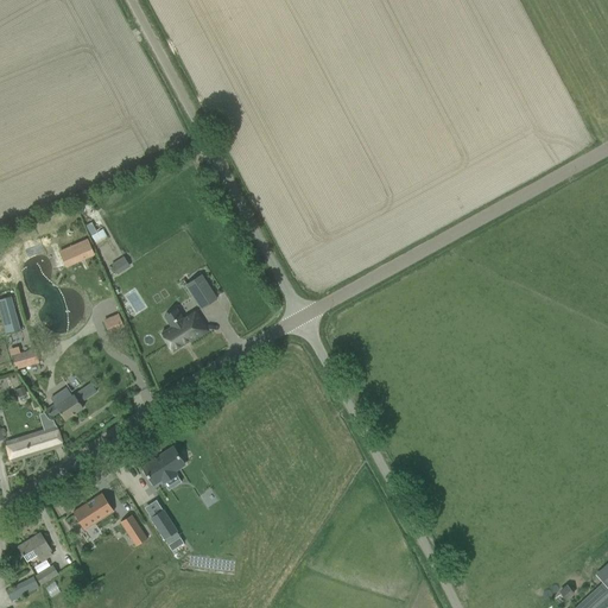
[(105,228),(99,232),(95,222),(88,226),(96,244),(109,239),(105,228)]
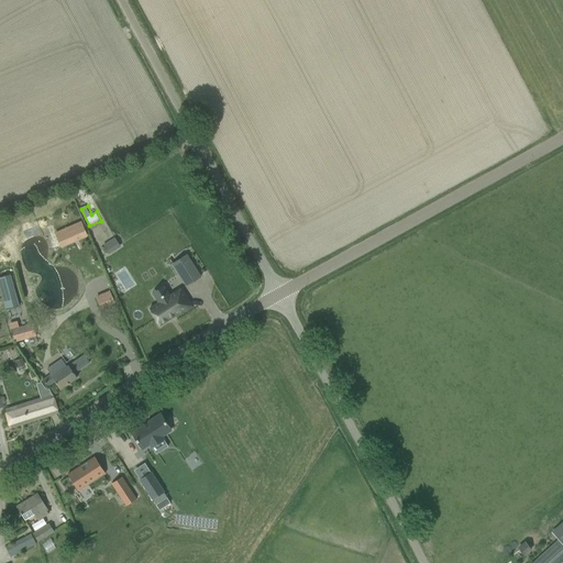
[(62,275),(46,220),(19,229),(34,283),(62,275)]
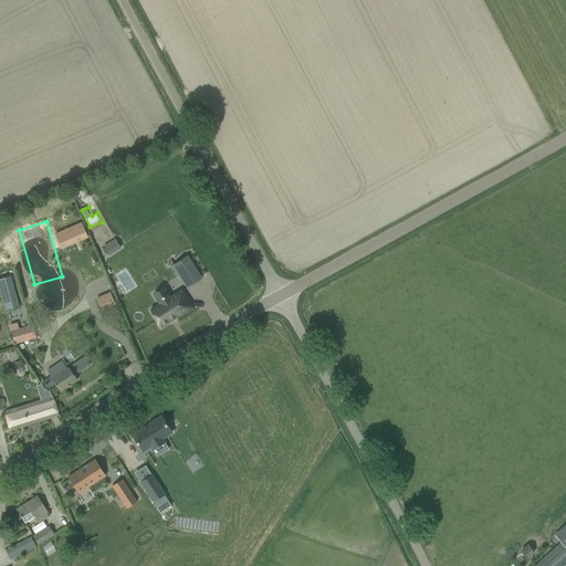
[(82,223),(55,236),(61,249),(87,237),(82,223)]
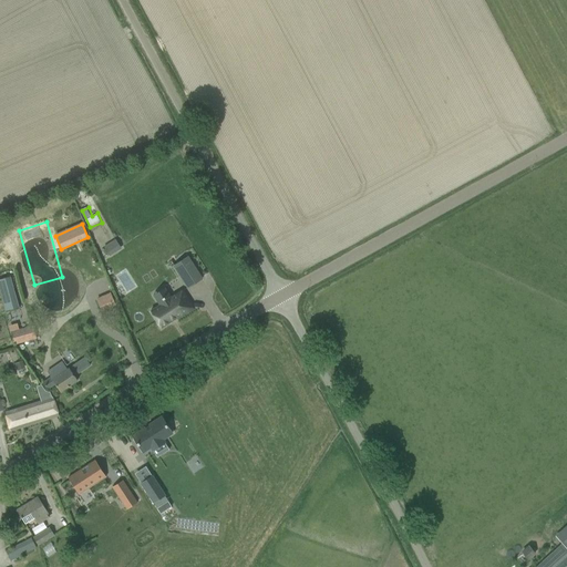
[(115,239),(104,247),(109,255),(120,247),(115,239)]
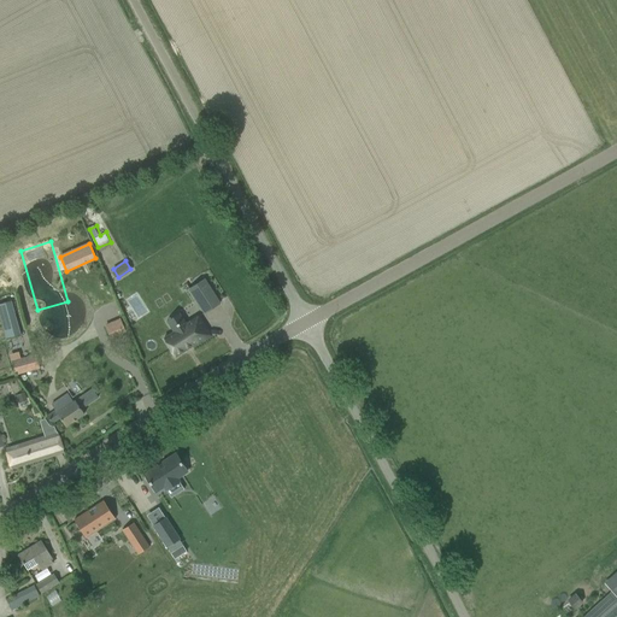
[(188,288),(204,312),(218,303),(203,278),(188,288)]
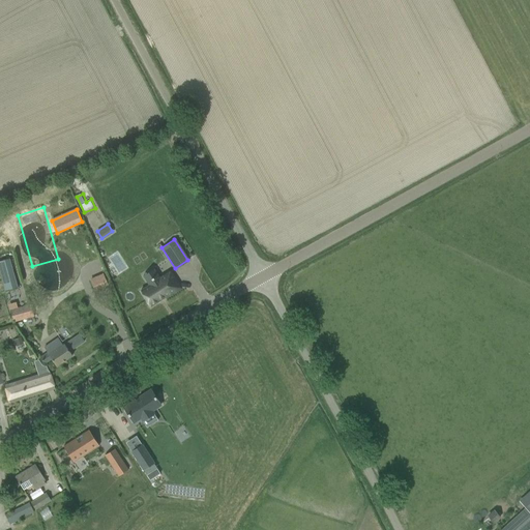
[(0,261),(0,272),(5,291),(19,288),(10,259),(0,261)]
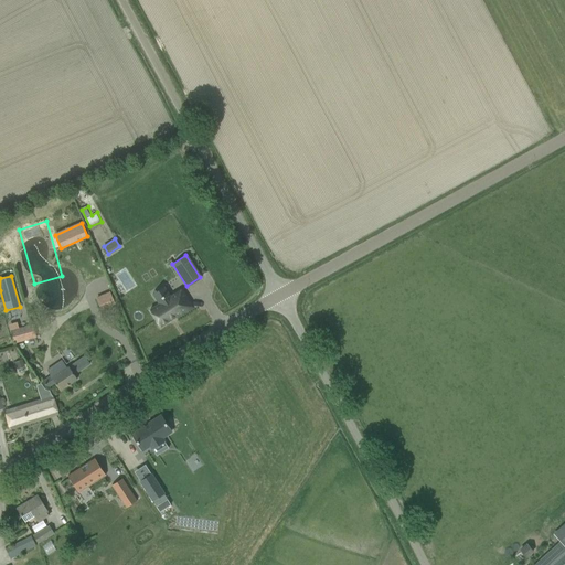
[(177,318),(181,316),(182,317),(184,315),(183,313),(193,308),(181,290),(170,297),(169,295),(158,301),(159,305),(150,310),(160,327),(176,317),(177,318)]
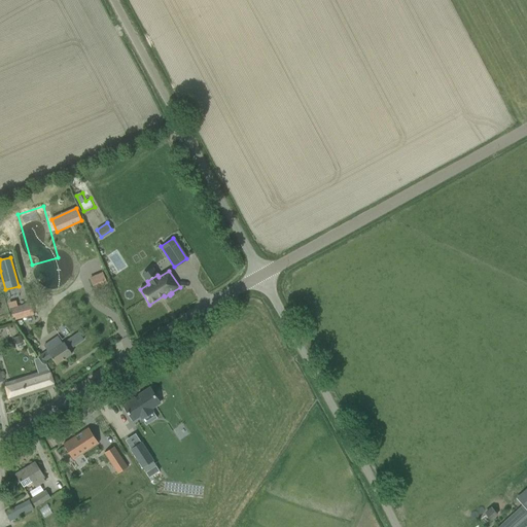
[(101,274),(90,278),(93,289),(105,285),(101,274)]
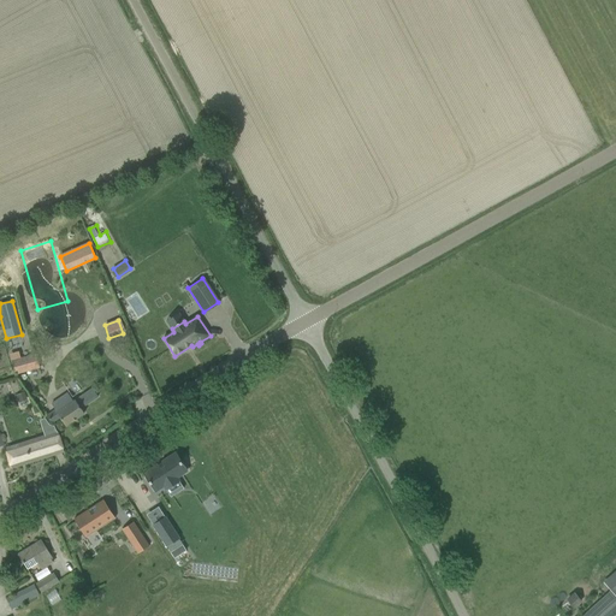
[(16,374),(39,367),(35,355),(11,362),(16,374)]
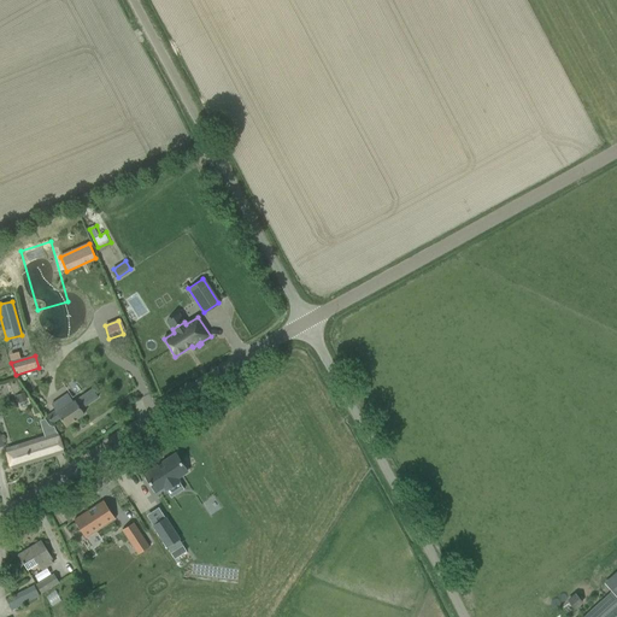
[(56,411),(47,416),(52,423),(60,417),(66,427),(84,413),(81,409),(98,398),(92,389),(75,400),(74,401),(69,394),(52,404),(57,412),(56,411)]
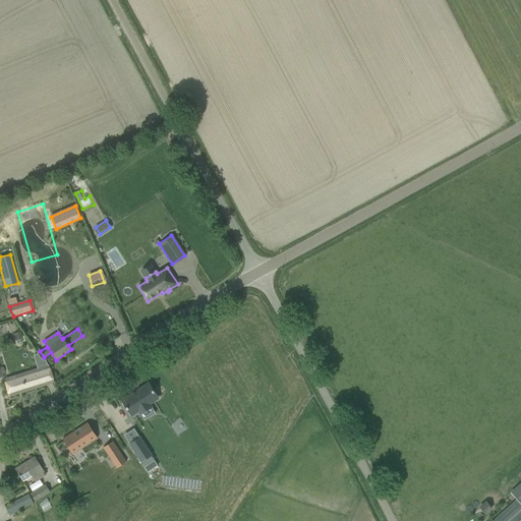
[(19,331),(13,334),(15,339),(21,337),(19,331)]
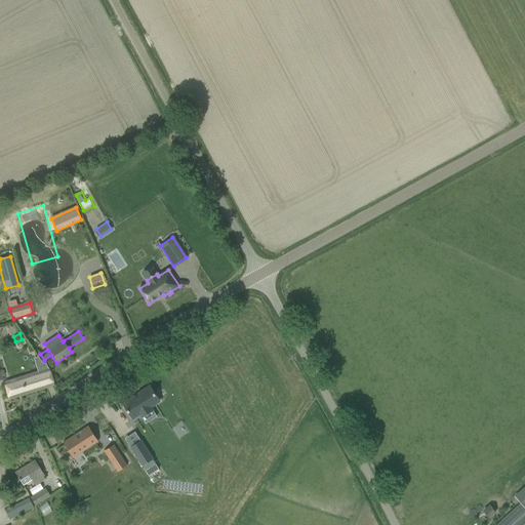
[(48,369),(5,382),(9,398),(53,385),(48,369)]
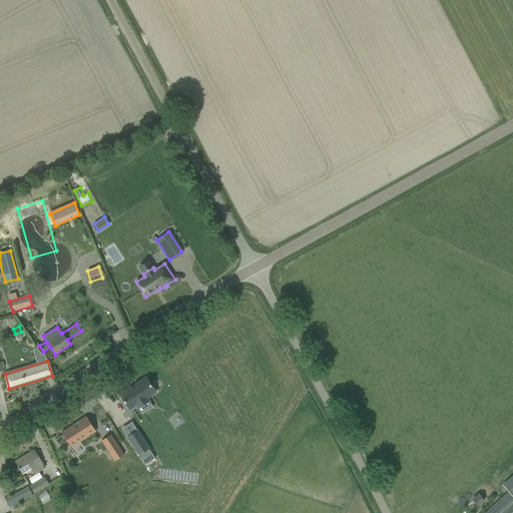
[(145,378),(119,394),(129,410),(136,405),(138,408),(149,401),(147,398),(155,393),(145,378)]
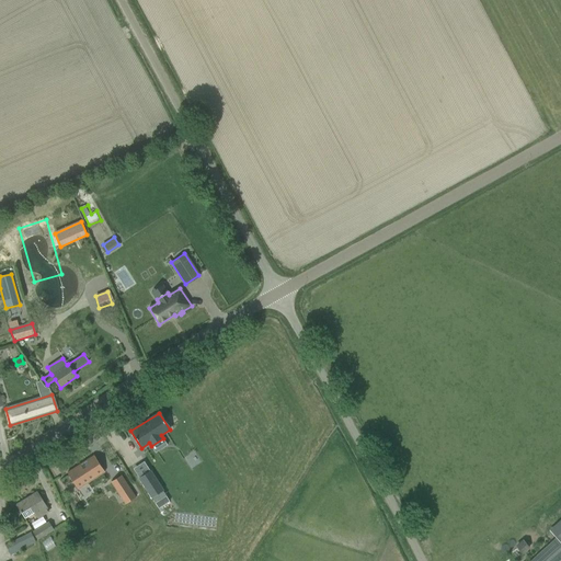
[(182,464),(196,459),(192,446),(179,450),(182,464)]
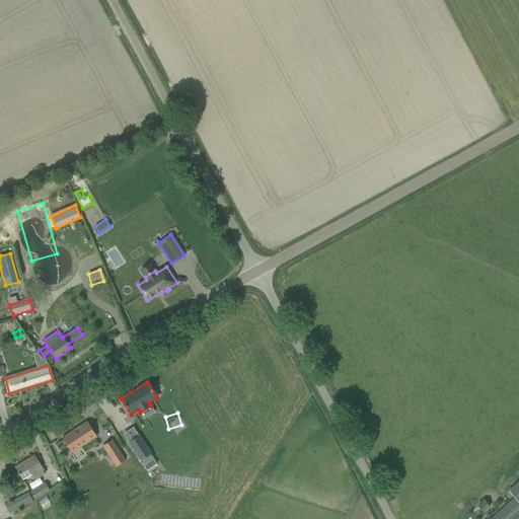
[(87,422),(62,437),(72,453),(97,437),(87,422)]
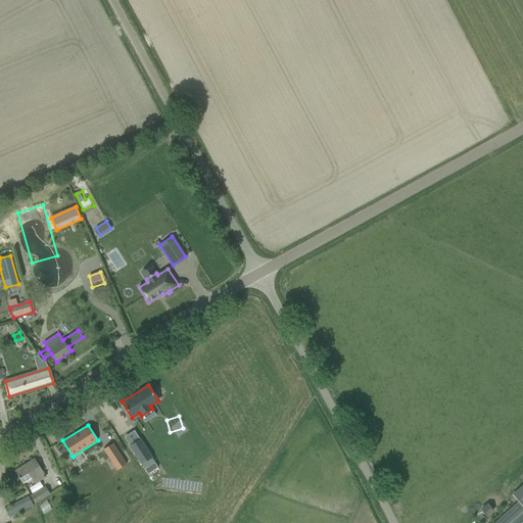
[(140,439),(130,445),(141,463),(151,457),(140,439)]
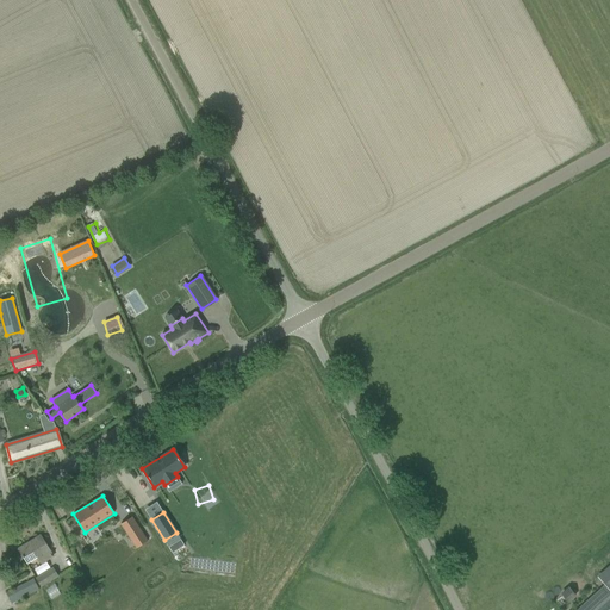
[(120,524),(136,548),(148,541),(132,517),(120,524)]
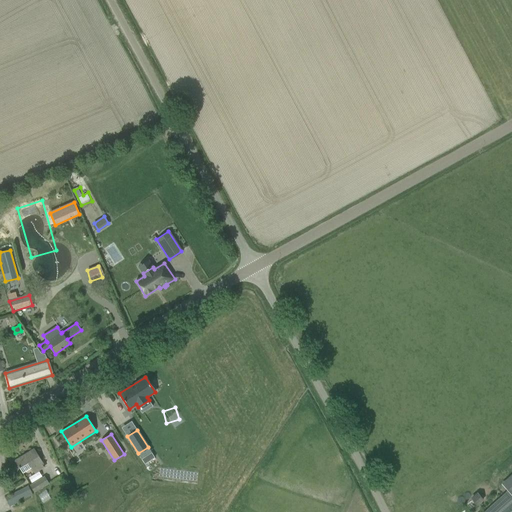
[(15,461),(19,467),(22,473),(31,468),(34,472),(44,465),(39,458),(33,449),(15,461)]
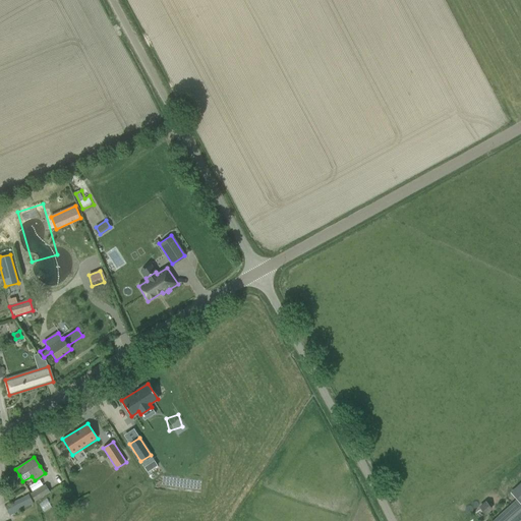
[(154,460),(143,467),(148,472),(158,465),(154,460)]
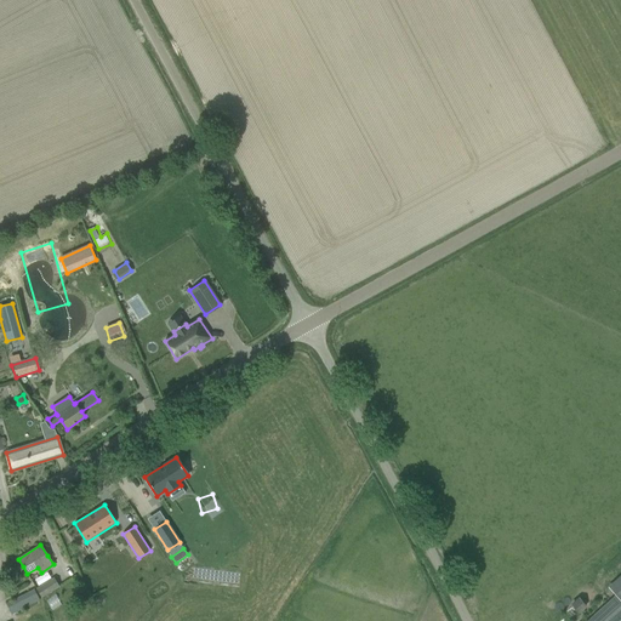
[(620,620),(620,577),(609,588),(616,597),(588,620),(620,620)]
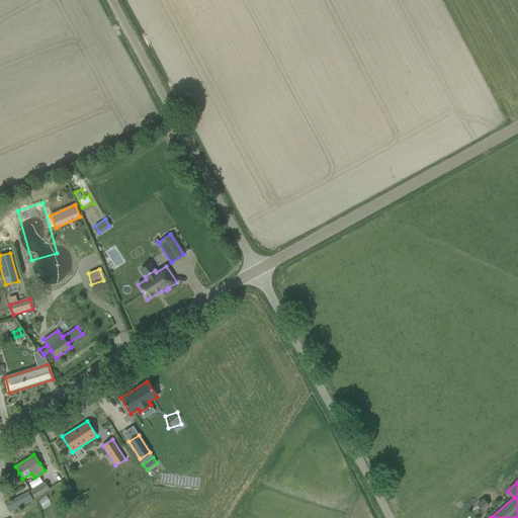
[(46,483),(30,492),(34,499),(50,490),(46,483)]
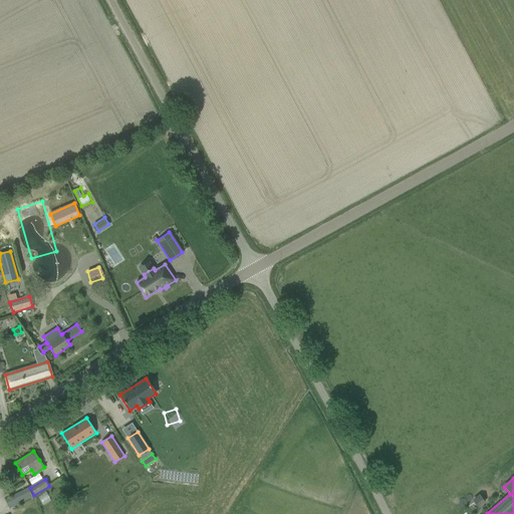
[(33,497),(28,488),(5,500),(10,509),(33,497)]
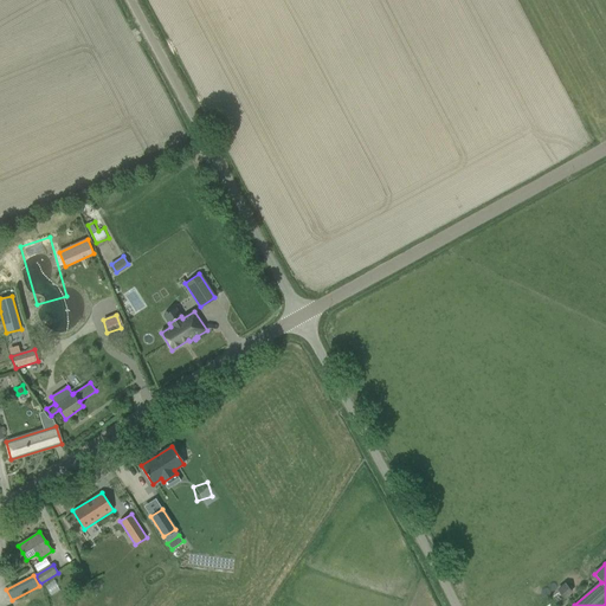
[(562,599),(568,591),(562,586),(555,594),(562,599)]
